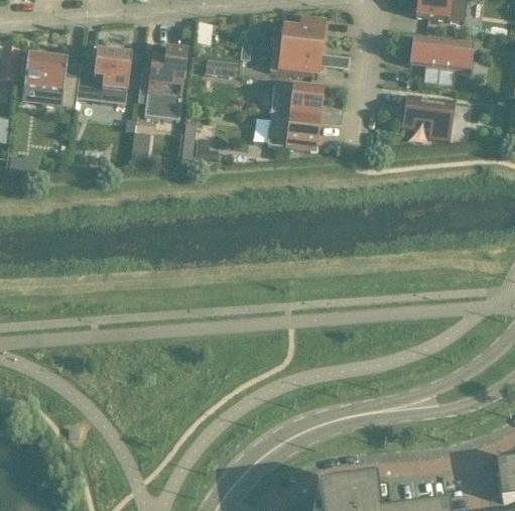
[(465,21),(467,0),(416,0),(415,16),(465,21)]
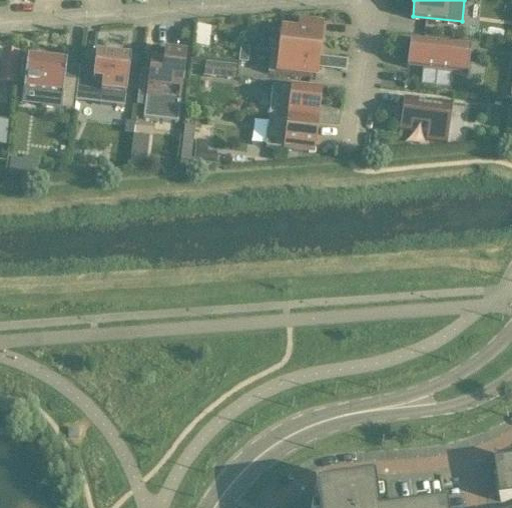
[(279,48),(320,53),(324,18),(299,15),(297,27),(281,26),(279,47),(279,48)]
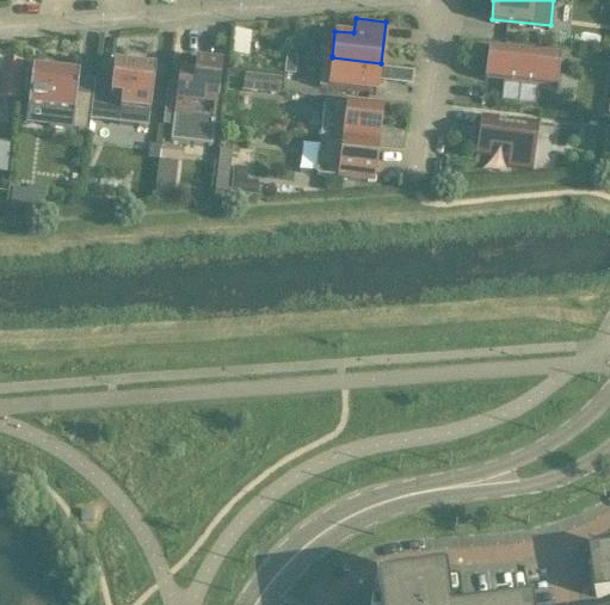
[(250,50),(252,26),(236,25),(234,49),(250,50)]
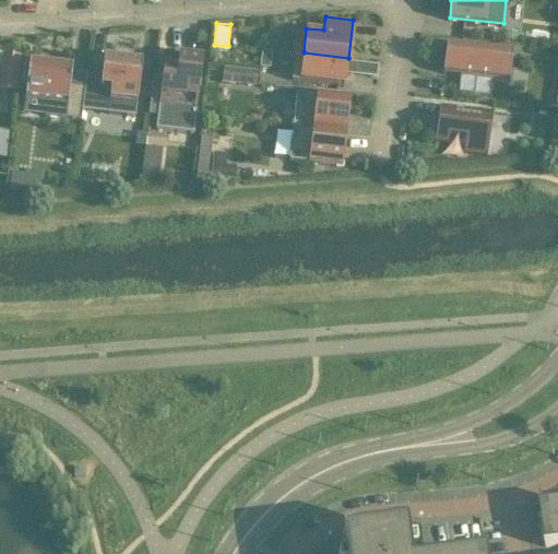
[(447,40),(443,70),(509,79),(512,48),(447,40)]
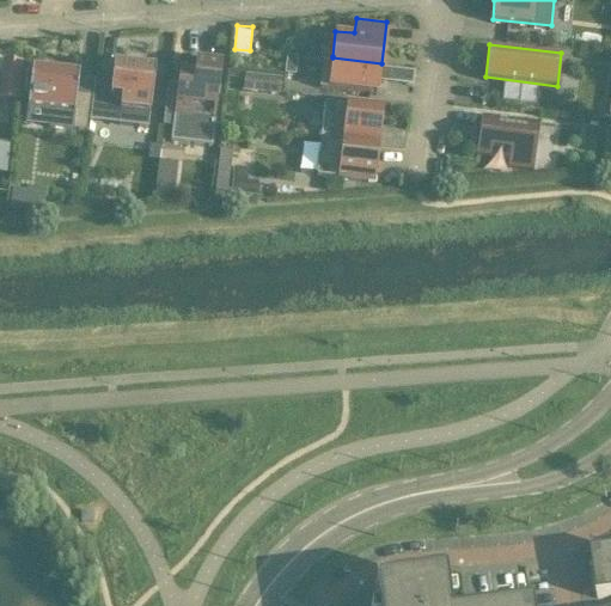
[(298,54),(287,53),(285,71),(295,72),(298,54)]
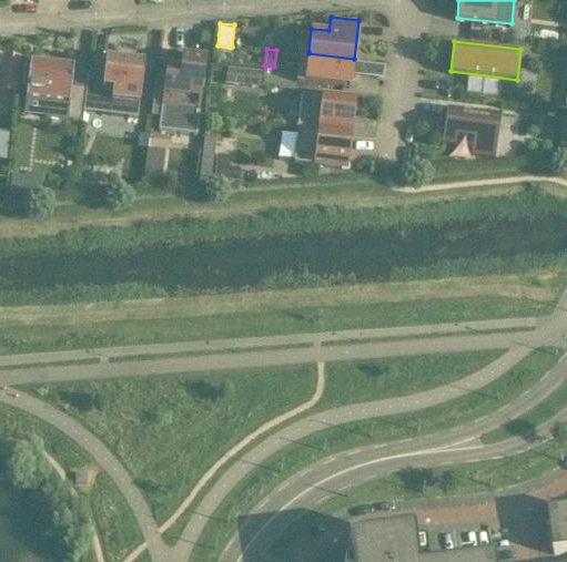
[(351,84),(354,59),(309,53),(309,52),(300,51),(297,78),(351,84)]
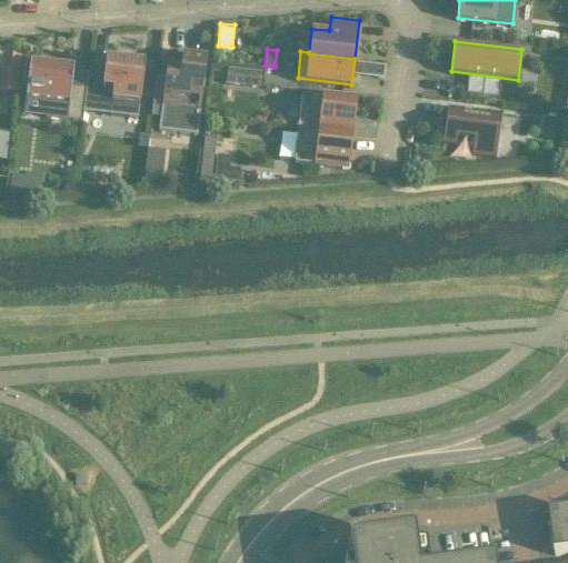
[(159,128),(198,132),(207,57),(182,53),(181,64),(167,62),(159,128)]
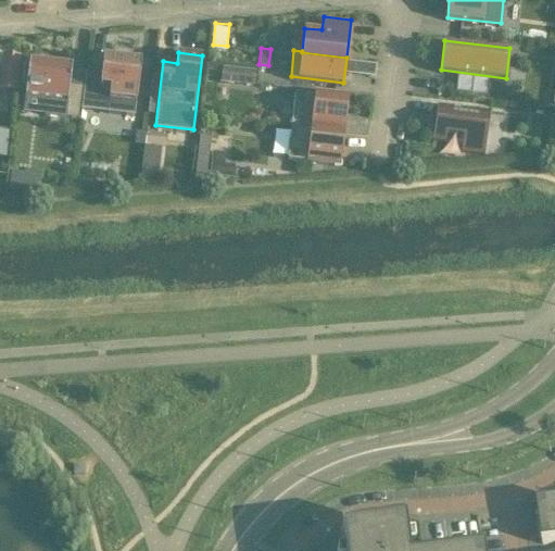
[(135,113),(141,59),(103,54),(99,96),(109,97),(108,109),(135,113)]
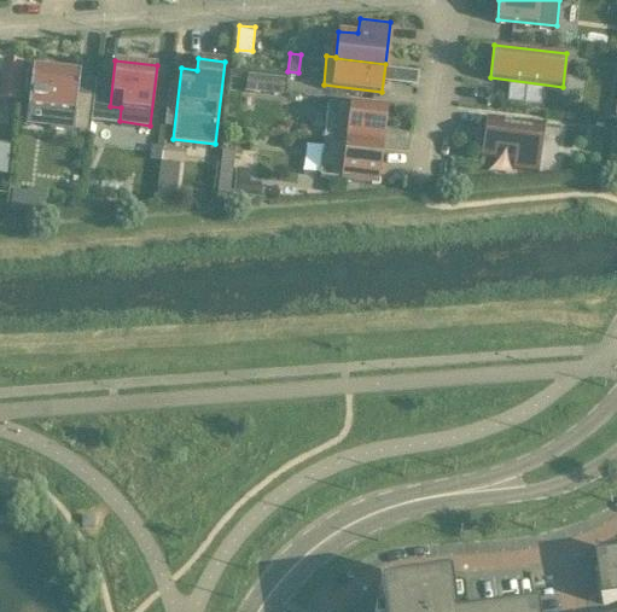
[(4,64),(1,93),(18,95),(22,66),(4,64)]
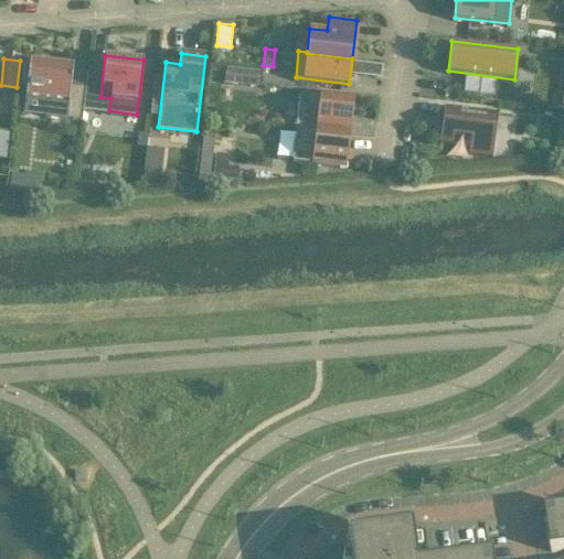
[(71,88),(74,64),(73,64),(72,65),(57,63),(45,62),(31,60),(30,58),(25,96),(27,96),(28,95),(46,97),(45,114),(82,118),(85,90),(71,88)]
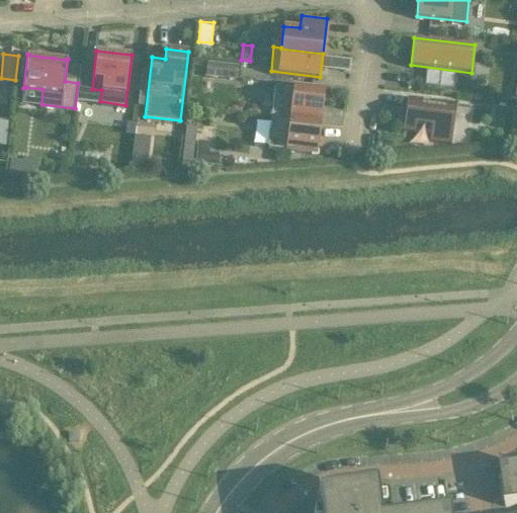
[(207,73),(222,75),(224,62),(209,60),(207,73)]
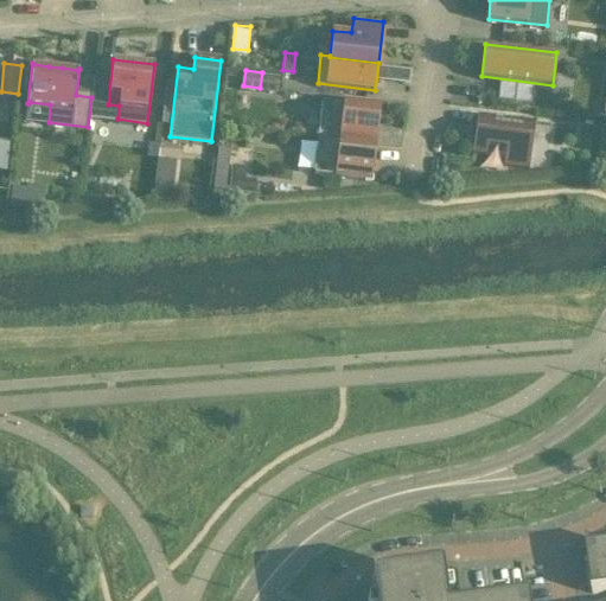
[(324,135),(376,141),(381,106),(327,98),(324,135)]
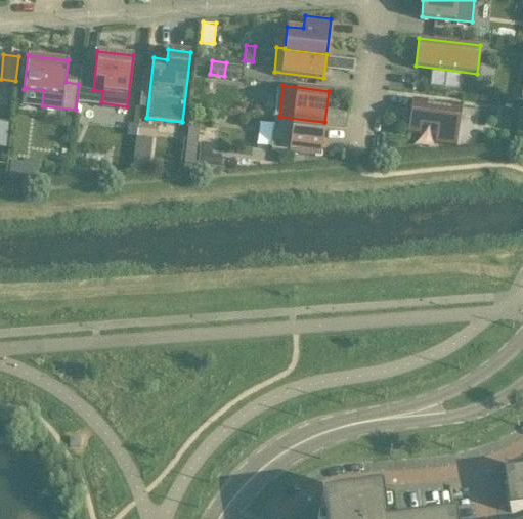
[(412,96),(408,130),(420,132),(421,124),(436,126),(434,139),(456,142),(462,102),(434,98),(434,102),(428,101),(428,98),(412,96)]
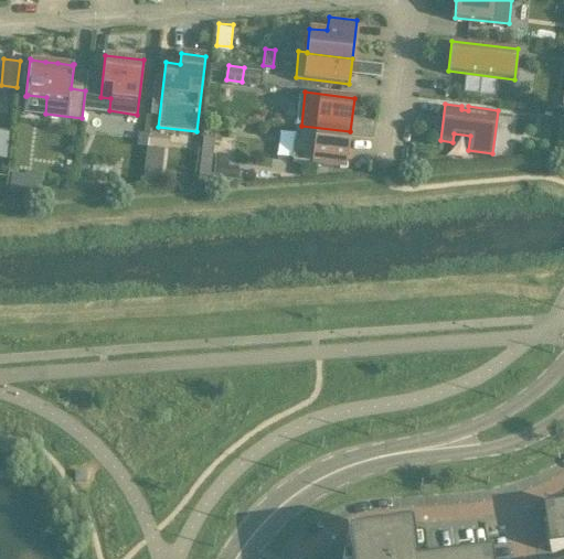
[(279,129),(277,156),(297,158),(297,160),(347,165),(350,131),(301,126),(300,131),(279,129)]
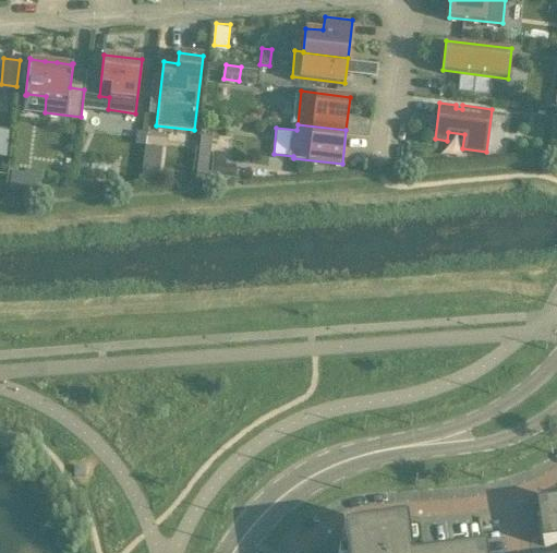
[(0,127),(0,141),(9,142),(10,129),(0,127)]
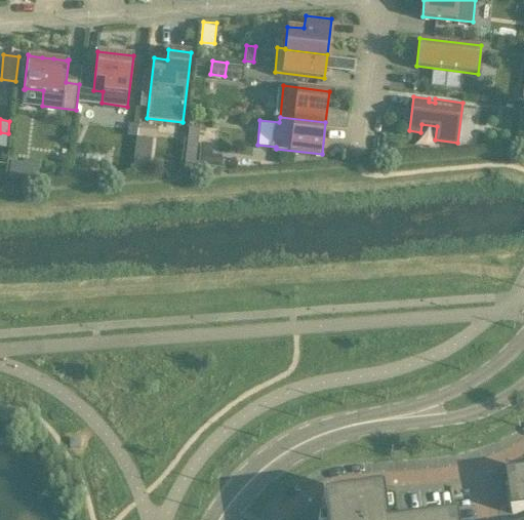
[(195,161),(199,127),(189,126),(185,160),(195,161)]
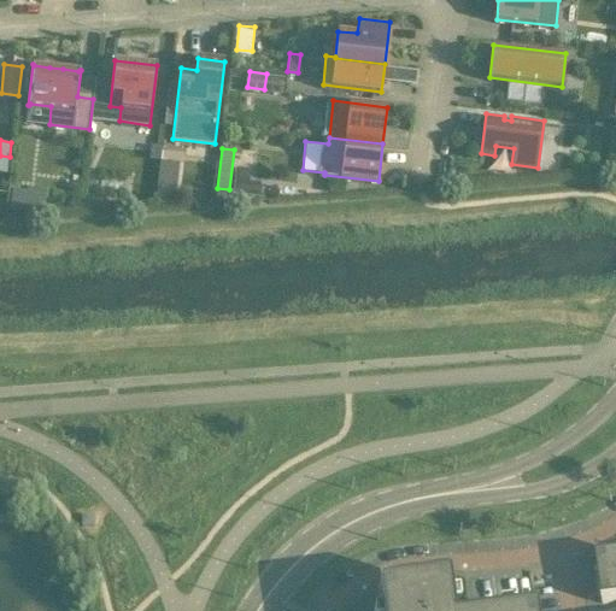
[(175,201),(180,163),(160,160),(156,203),(175,201)]
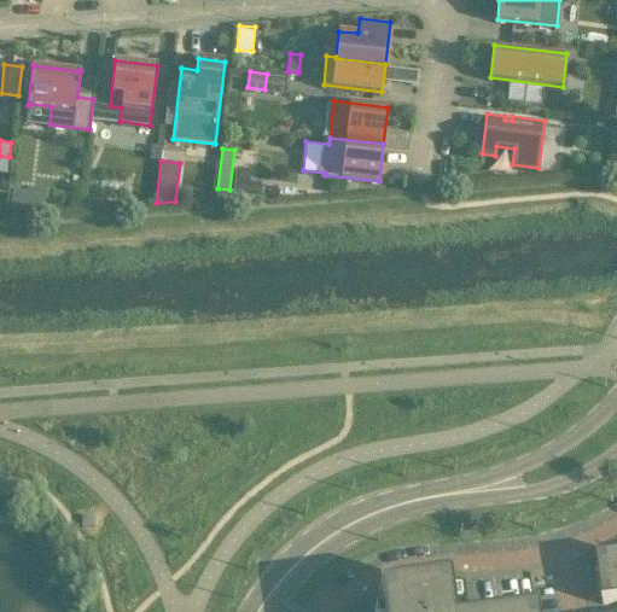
[(15,186),(13,205),(46,207),(46,187),(15,186)]
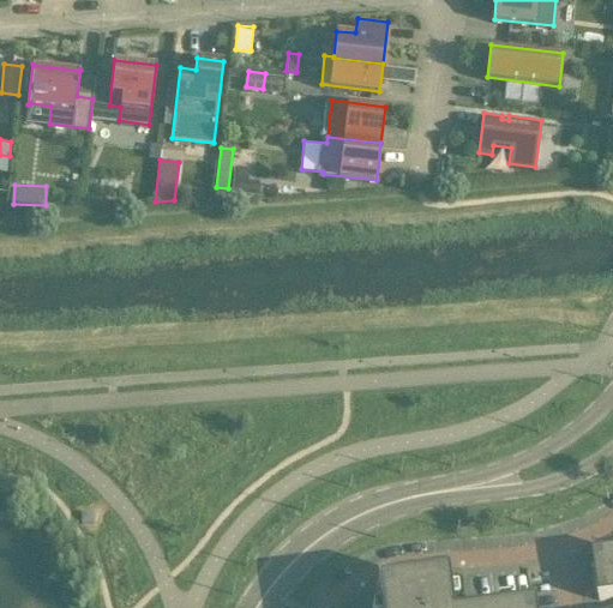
[(612,548),(594,552),(600,596),(612,594),(612,548)]
